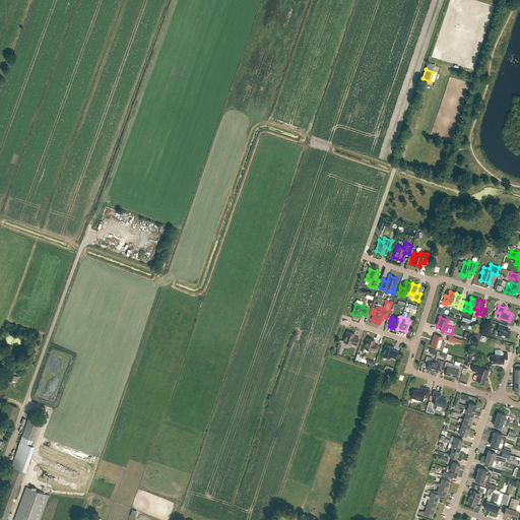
[(499,323),(497,330),(499,331),(498,335),(508,338),(511,330),(507,329),(508,326),(505,325),(499,323)]
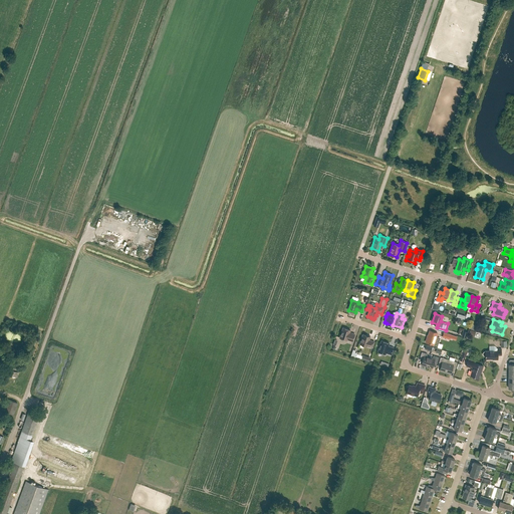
[(352,341),(355,334),(349,332),(350,330),(343,327),(340,337),(347,340),(347,339),(352,341)]
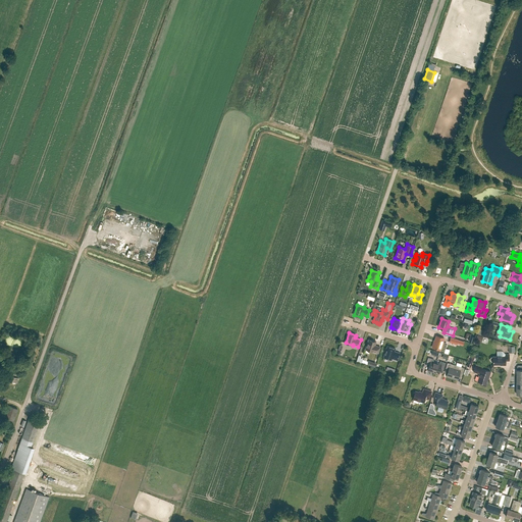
[(433,344),(432,346),(433,346),(432,348),(440,350),(441,348),(446,349),(447,344),(442,342),(445,337),(436,335),(434,343),(433,344)]
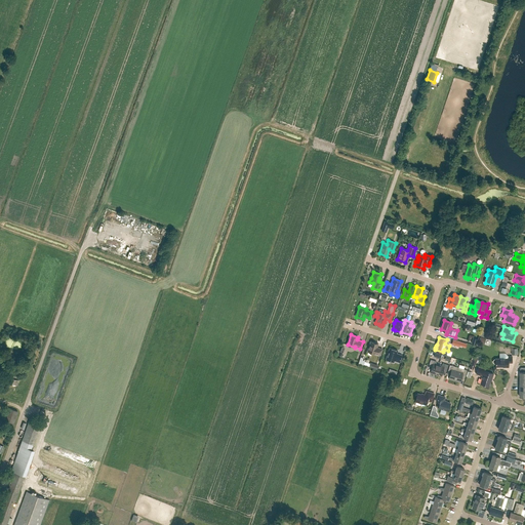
[(380,355),(382,349),(377,347),(378,344),(371,341),(368,351),(375,354),(375,353),(380,355)]
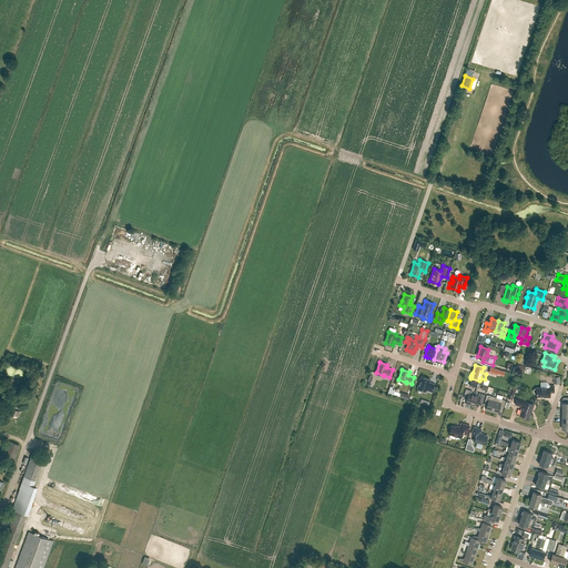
[(433,392),(435,384),(429,382),(430,379),(422,376),(417,388),(426,391),(427,389),(433,392)]
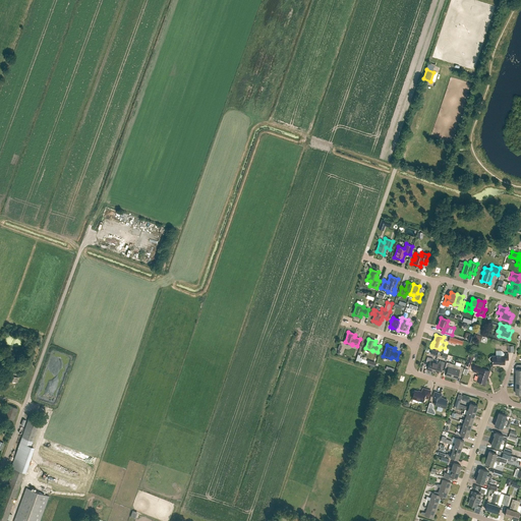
[(505,355),(493,355),(493,356),(490,356),(489,357),(489,359),(490,360),(491,360),(493,360),(493,363),(500,363),(500,364),(505,364),(505,359),(509,359),(508,353),(505,353),(505,355)]
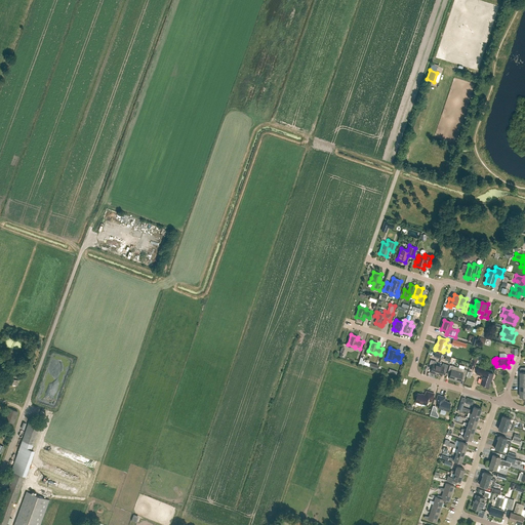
[(436,374),(439,364),(436,364),(437,361),(431,359),(429,365),(432,366),(430,372),(436,374)]
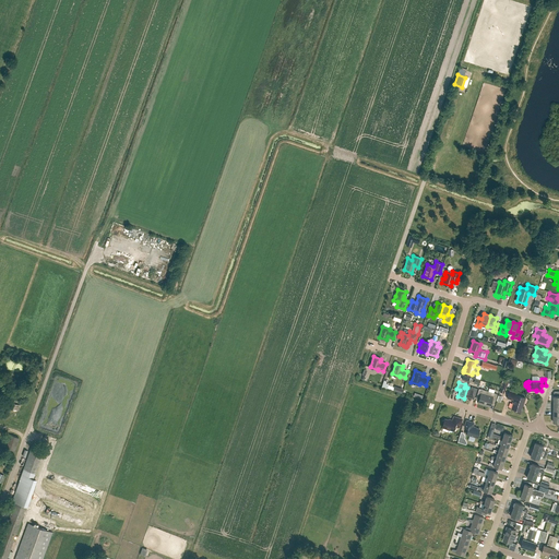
[(467,388),(464,399),(470,401),(472,394),(475,395),(477,389),(472,387),(471,389),(467,388)]
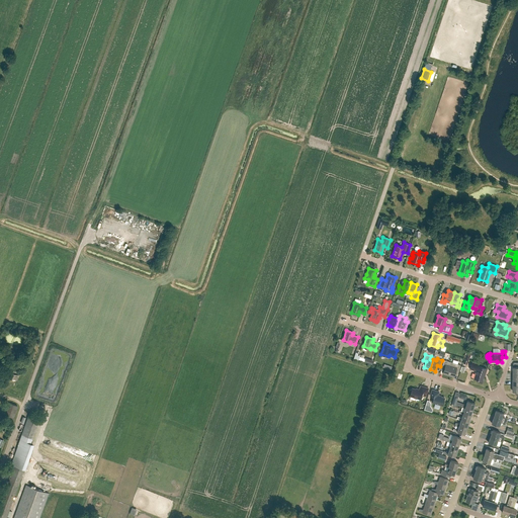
[(448,374),(452,362),(444,360),(442,365),(445,366),(443,373),(446,374),(446,373),(448,374)]
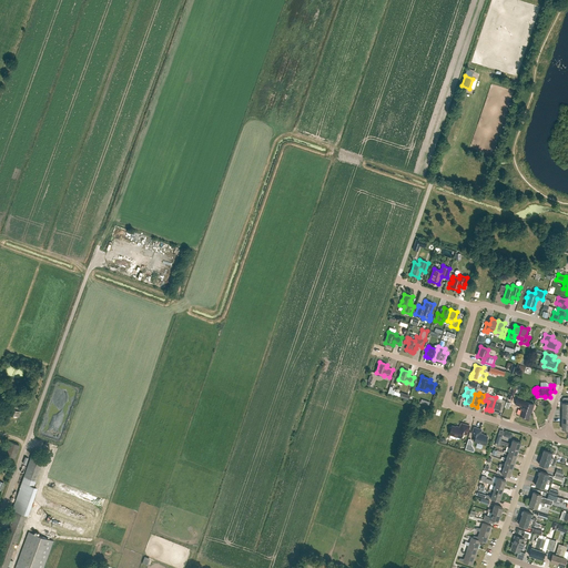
[(496,397),(492,411),(495,412),(494,412),(498,413),(500,406),(504,407),(505,401),(496,397)]
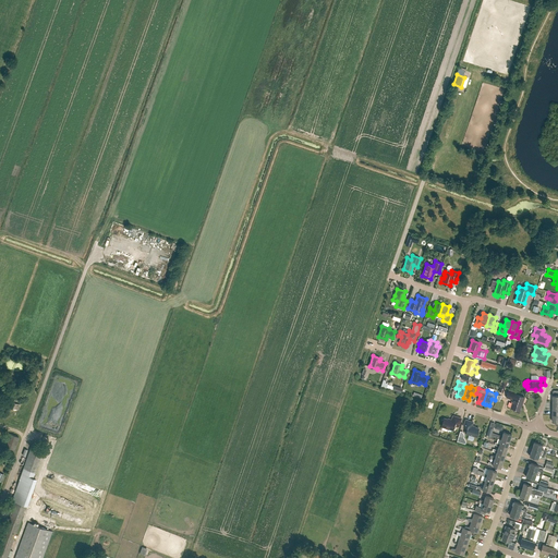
[(522,402),(524,397),(516,393),(517,392),(509,390),(507,397),(511,399),(511,397),(514,398),(511,407),(514,409),(513,411),(519,412),(520,409),(522,402)]
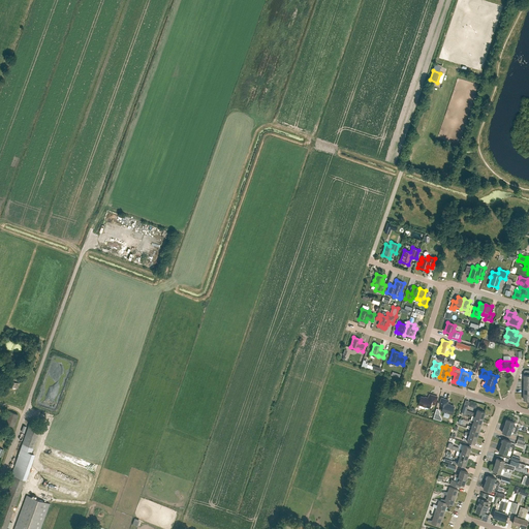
[(435,404),(437,397),(430,394),(429,398),(425,397),(425,398),(421,396),(421,397),(419,397),(419,398),(418,399),(418,400),(419,401),(418,404),(430,407),(431,402),(435,403),(435,404)]
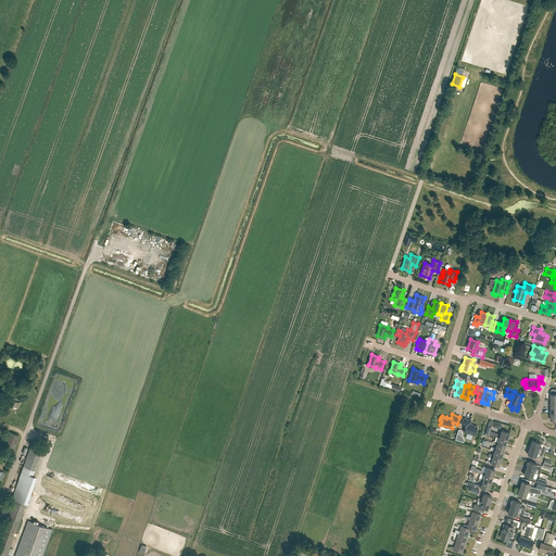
[(475,434),(478,427),(474,426),(474,425),(470,424),(471,420),(464,418),(462,425),(466,426),(464,431),(475,434)]
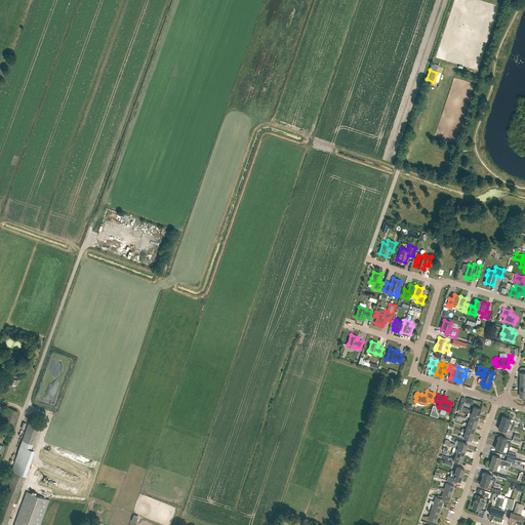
[(472,412),(479,415),(482,408),(474,406),(472,411),(462,408),(463,403),(460,402),(458,409),(461,410),(468,412),(472,413),(472,412)]
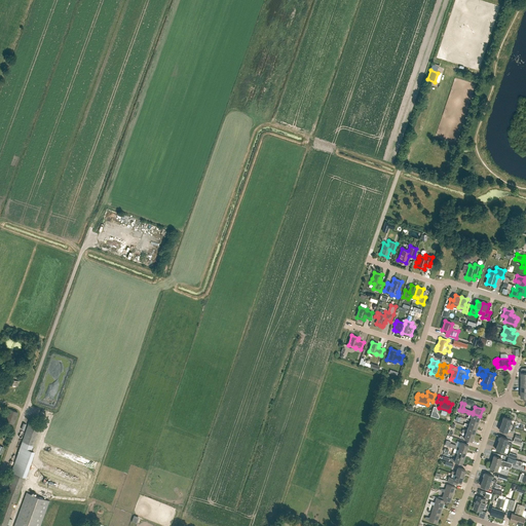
[(2,421),(13,424),(16,411),(6,408),(2,421)]
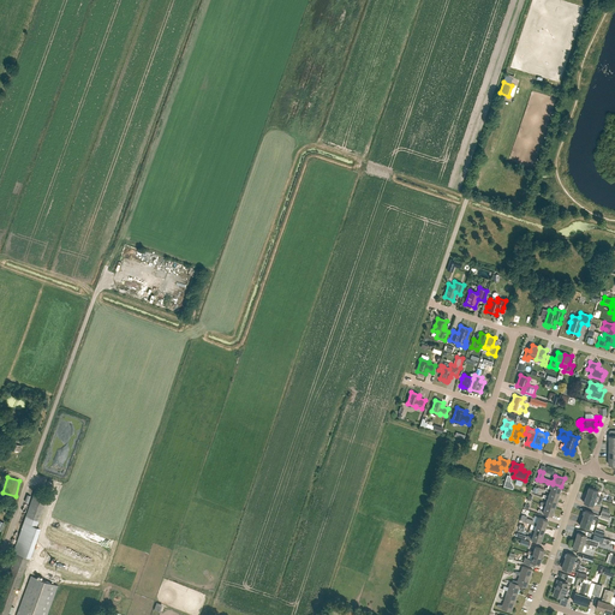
[(559,493),(561,487),(553,483),(553,484),(550,489),(545,487),(545,490),(550,491),(550,490),(559,493)]
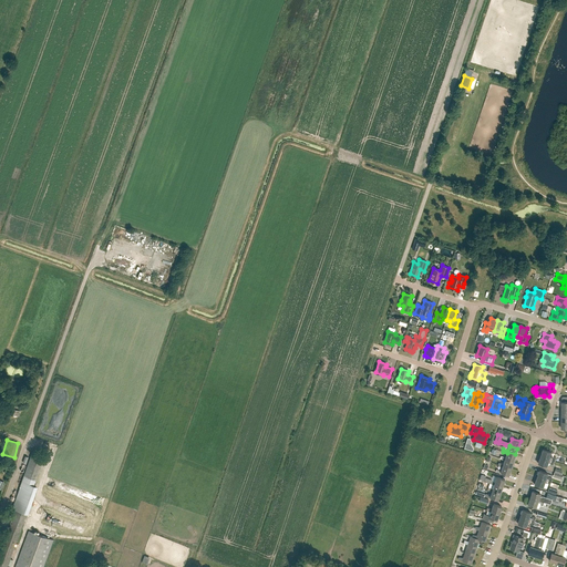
[(552,452),(543,449),(540,456),(555,461),(556,457),(553,456),(552,457),(549,457),(552,452)]
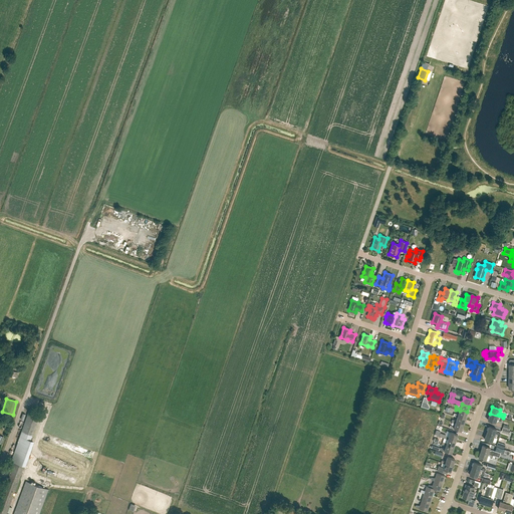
[(465,418),(467,412),(460,410),(460,411),(458,415),(455,413),(454,416),(458,417),(458,416),(465,418)]
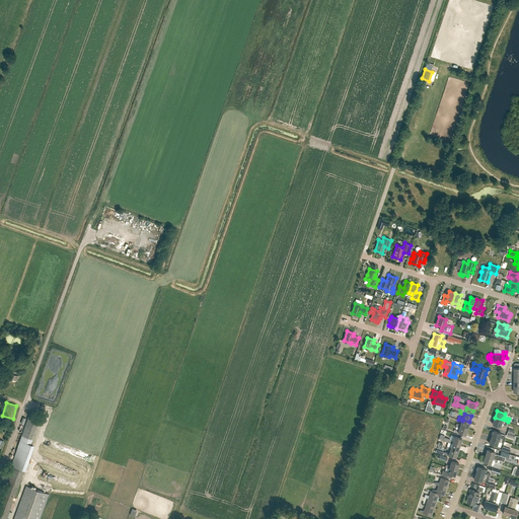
[(507,425),(508,422),(495,418),(493,424),(501,426),(502,422),(504,423),(504,424),(507,425)]
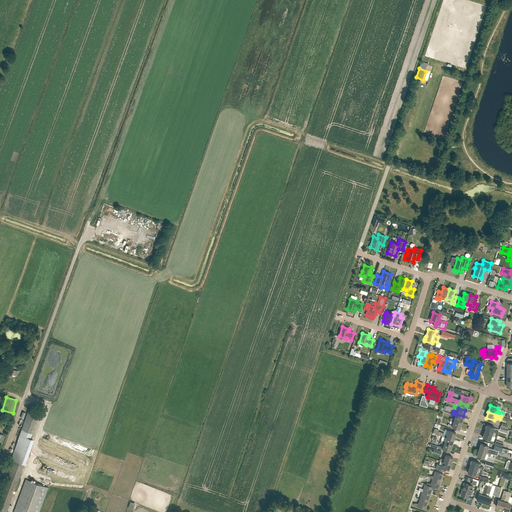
[(461,422),(463,416),(456,414),(456,415),(454,419),(451,417),(450,420),(454,421),(454,420),(461,422)]
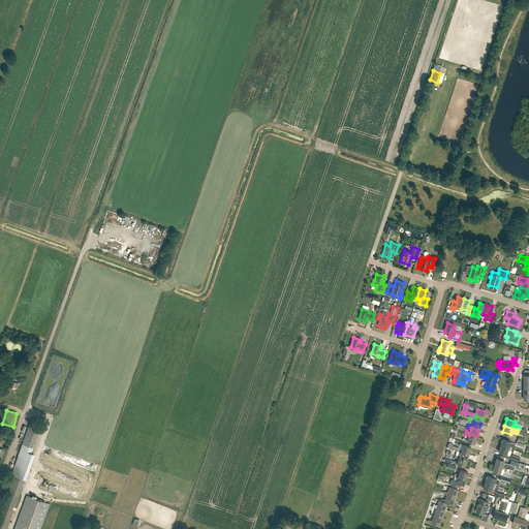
[(474,443),(476,436),(469,434),(469,435),(467,439),(464,437),(463,440),(467,441),(467,440),(474,443)]
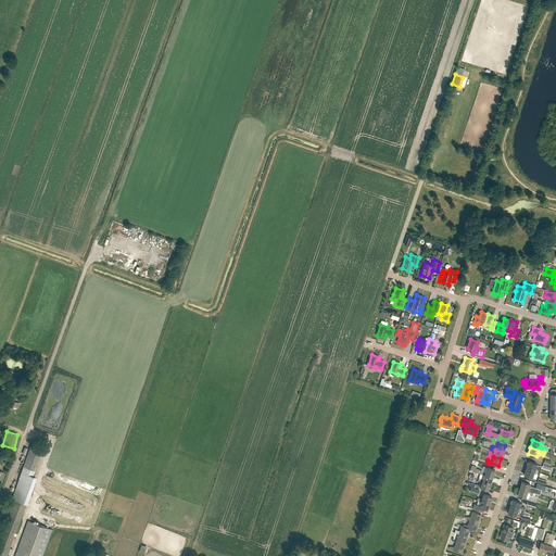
[(527,468),(540,472),(542,469),(539,468),(538,469),(535,469),(536,464),(529,460),(527,468)]
